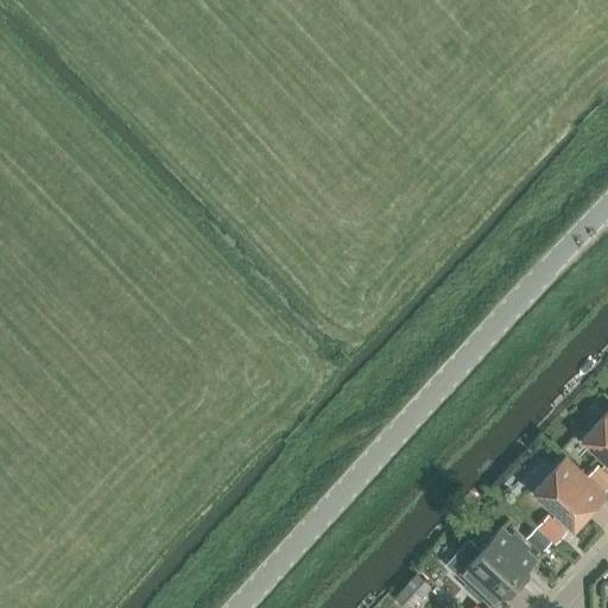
[(607,411),(581,441),(607,466),(607,411)]
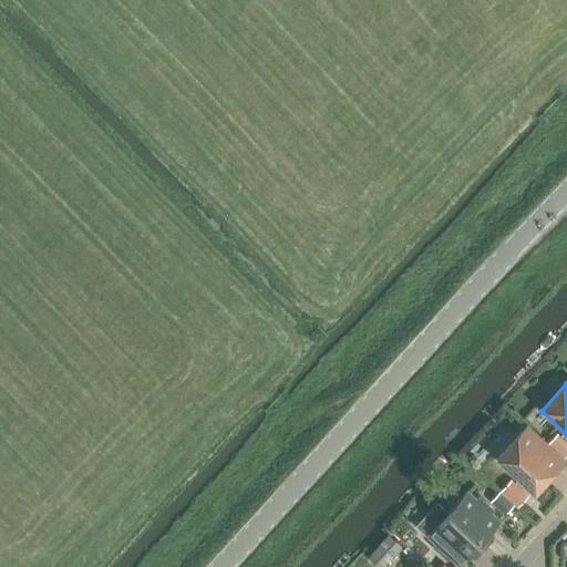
[(563,463),(564,462),(527,426),(496,460),(534,494),(544,483),(542,481),(550,472),(553,474),(554,473),(552,471),(560,462),(563,463)]
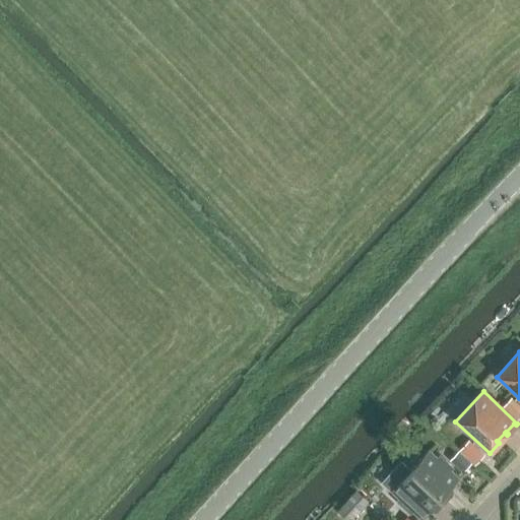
[(505,408),(513,415),(519,407),(512,400),(505,408)]
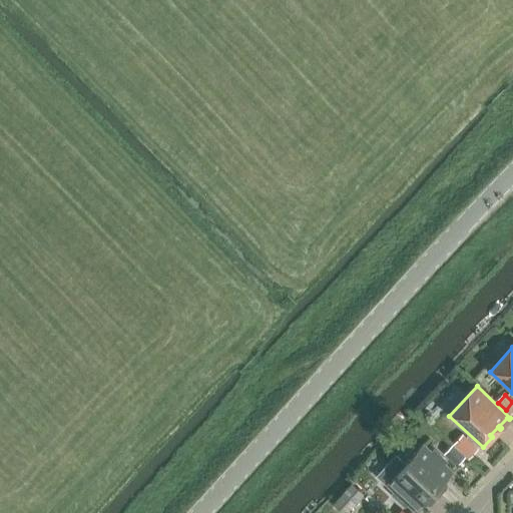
[(452,445),(468,459),(478,449),(462,434),(452,445)]
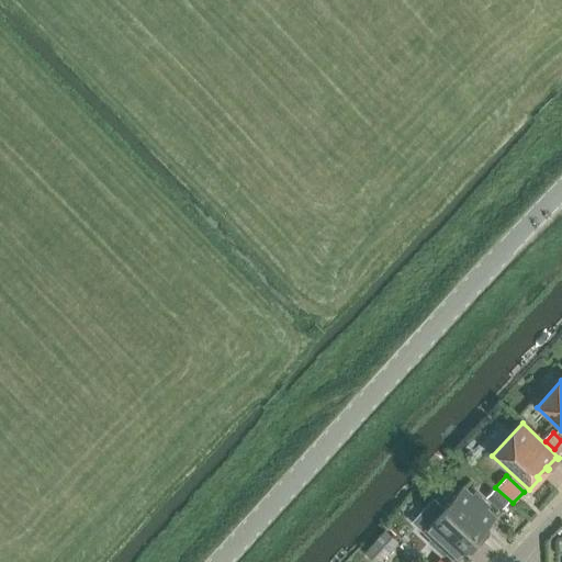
[(483,530),(495,517),(486,508),(489,505),(467,484),(444,508),(480,542),(487,535),(483,530)]
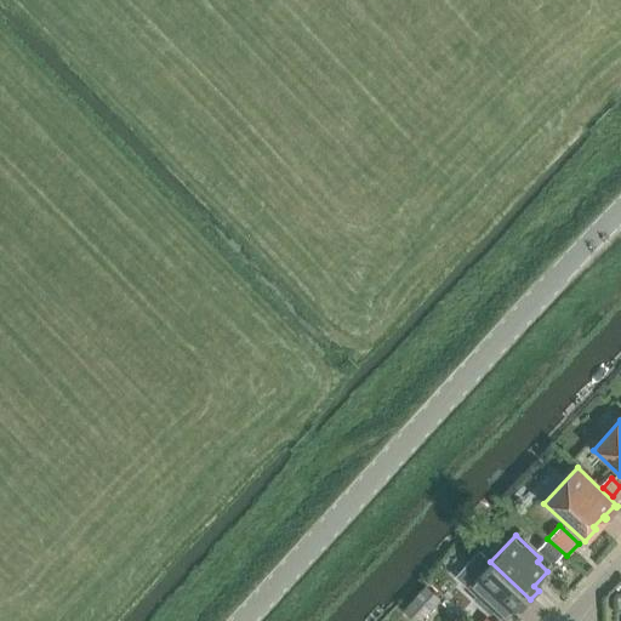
[(489,613),(493,609),(502,619),(516,604),(522,609),(530,599),(490,562),(482,553),(480,556),(482,557),(468,571),(476,577),(465,590),(489,613)]
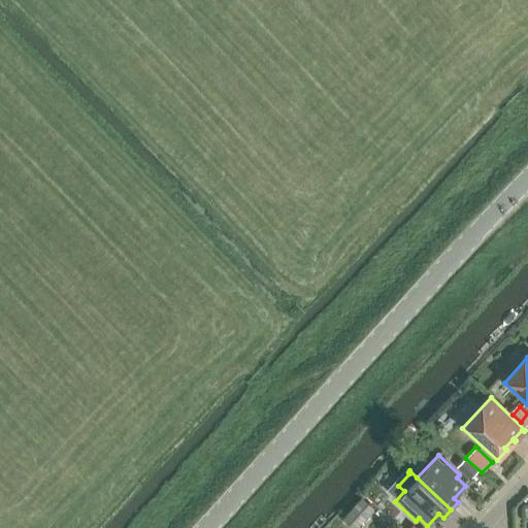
[(345,517),(357,527),(373,509),(362,499),(345,517)]
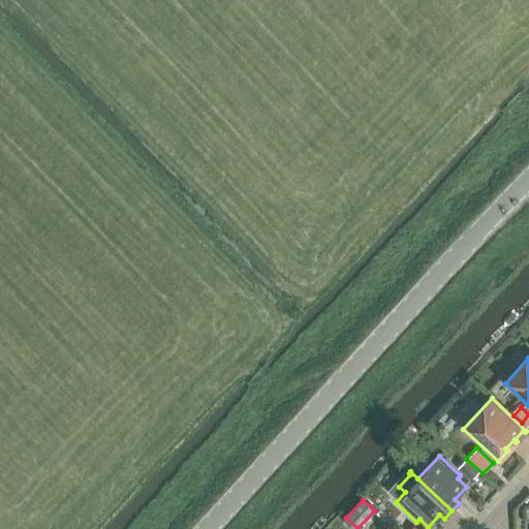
All buildings are outlined.
